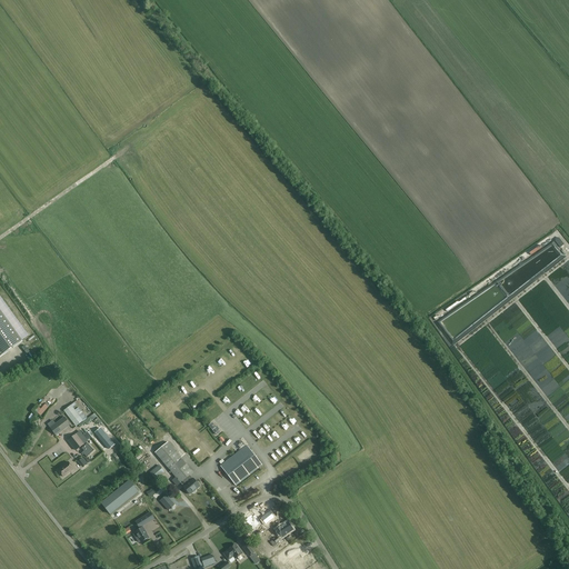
[(563,245),(559,238),(555,241),(560,248),(563,245)]
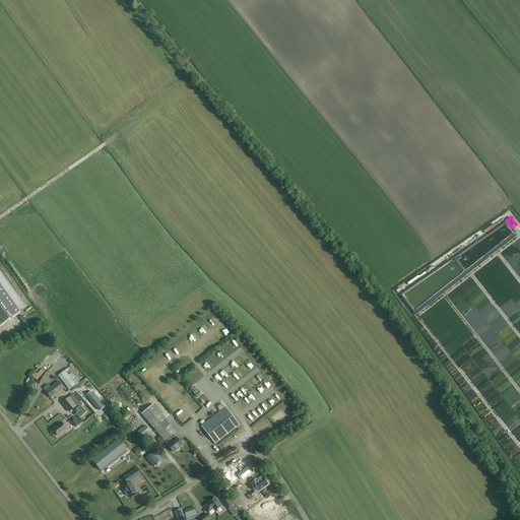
[(0,325),(20,311),(0,282),(0,325)]
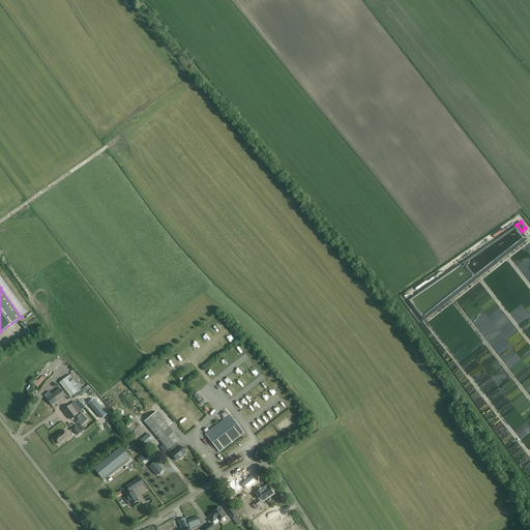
[(36,382),(49,370),(46,367),(34,380),(36,382)]
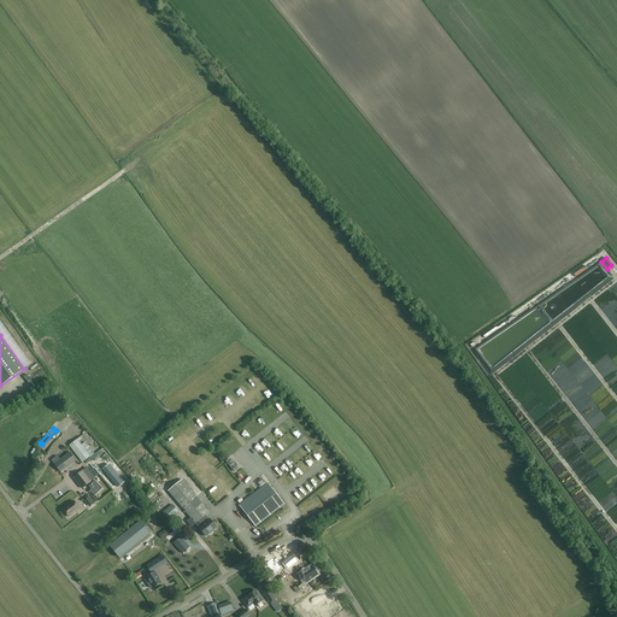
[(69,445),(82,463),(90,456),(77,439),(69,445)]
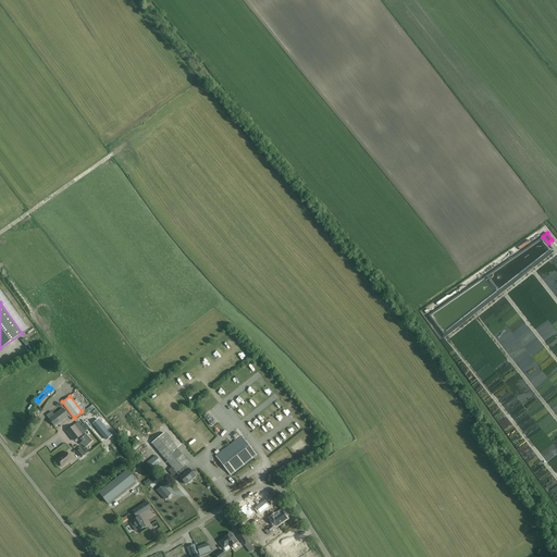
[(106,415),(128,444),(138,436),(115,406),(106,415)]
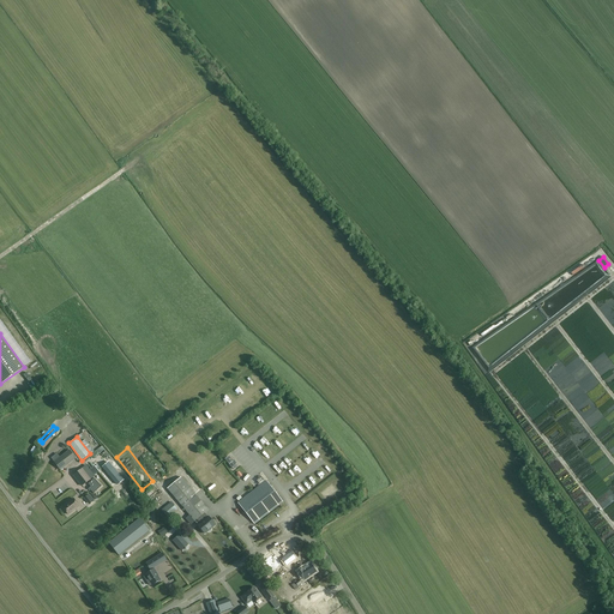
[(76,458),(70,450),(54,462),(61,470),(76,458)]
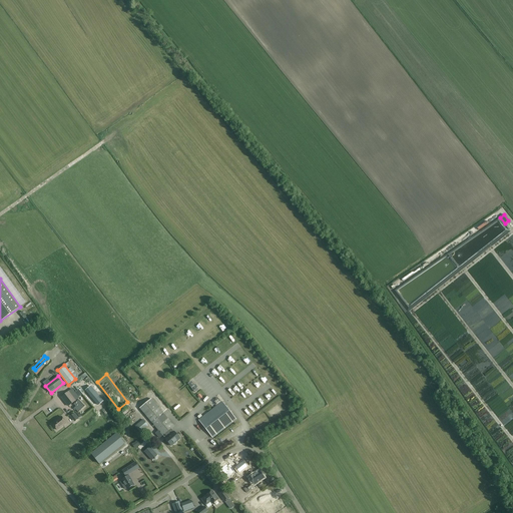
[(198,390),(191,381),(188,384),(194,392),(198,390)]
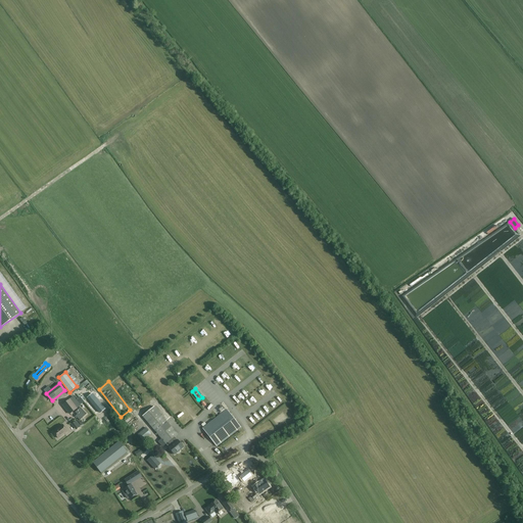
[(105,409),(93,393),(87,398),(100,414),(105,409)]
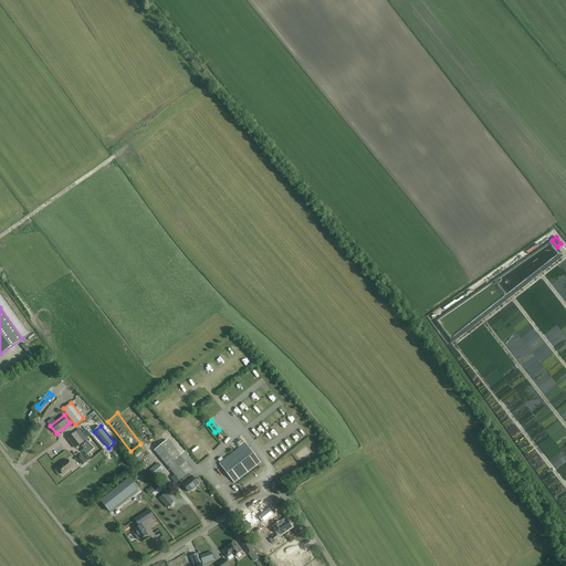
[(79,429),(74,432),(67,438),(75,448),(83,442),(86,439),(82,433),(79,429)]
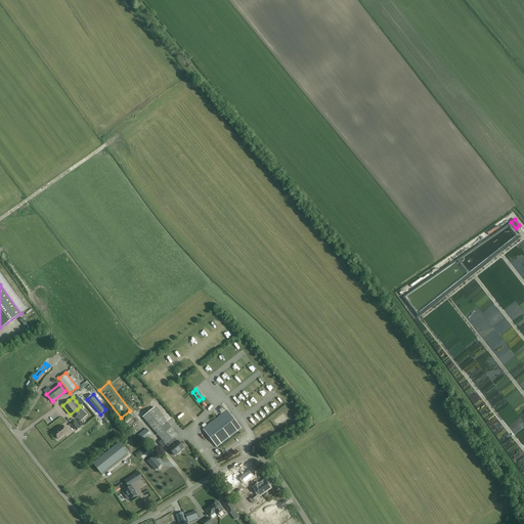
[(142,417),(161,439),(158,441),(159,442),(163,448),(164,448),(168,445),(167,444),(174,437),(178,435),(173,430),(155,406),(142,417)]
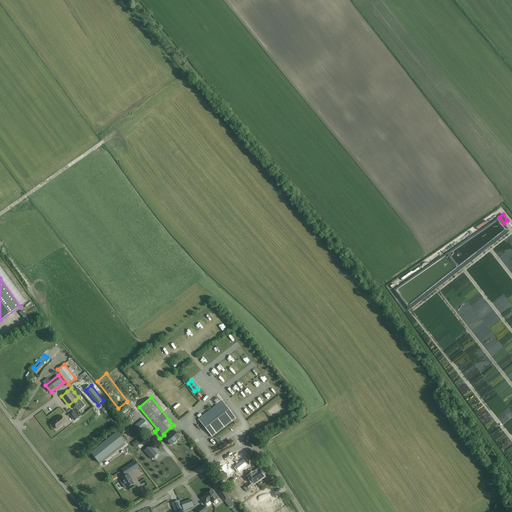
[(74,407),(78,411),(84,405),(78,399),(73,403),(75,406),(74,407)]
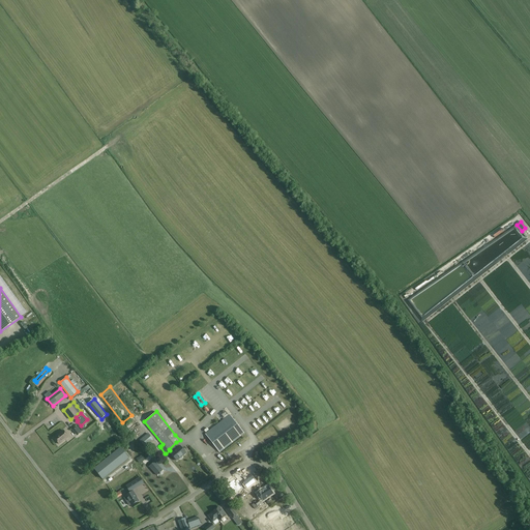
[(219,452),(244,434),(230,415),(205,434),(219,452)]
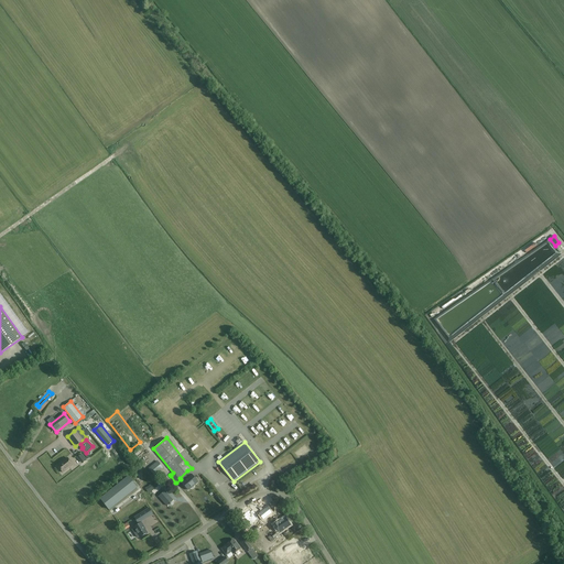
[(87,459),(82,454),(77,457),(82,464),(87,459)]
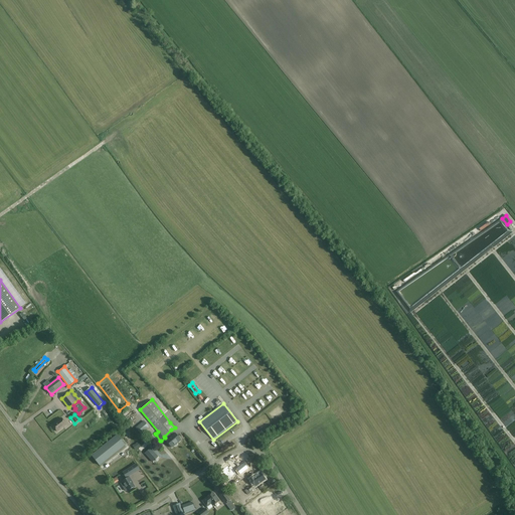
[(66,424),(61,418),(52,425),(57,432),(66,424)]
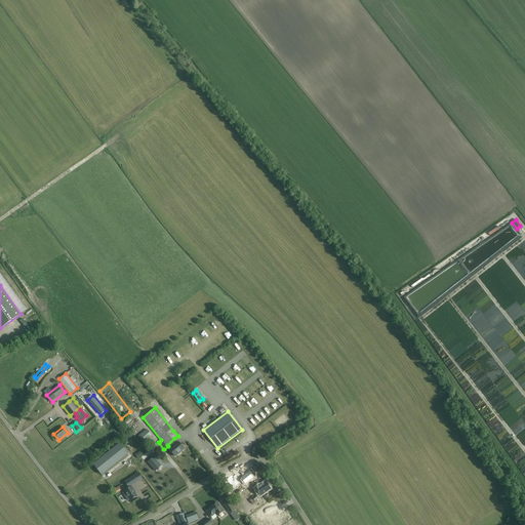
[(144,442),(152,436),(147,429),(138,436),(144,442)]
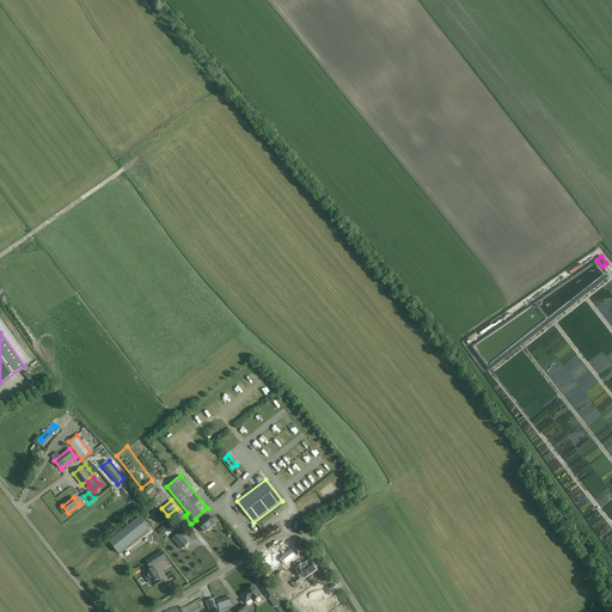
[(195,519),(196,520),(199,522),(197,524),(204,532),(207,530),(208,530),(209,530),(210,528),(210,526),(215,524),(208,515),(207,515),(203,510),(195,519)]
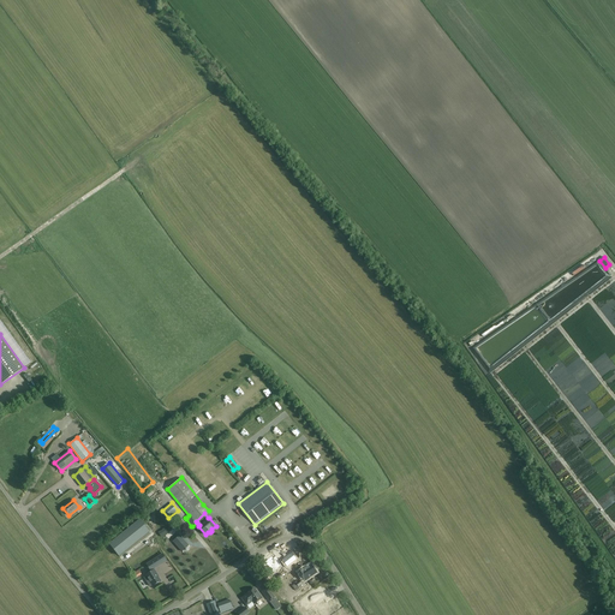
[(149,532),(139,520),(109,544),(119,556),(149,532)]
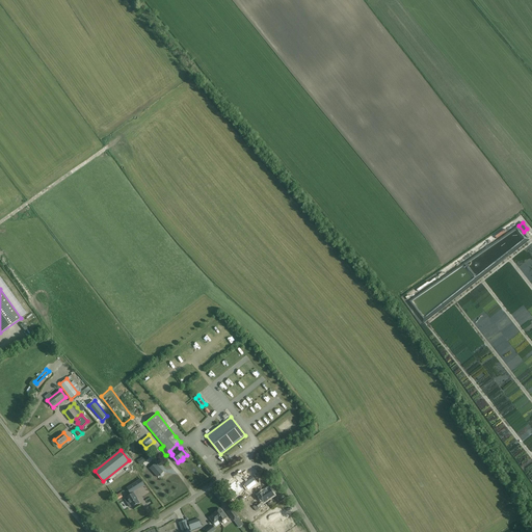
[(154,479),(163,472),(158,467),(150,474),(154,479)]
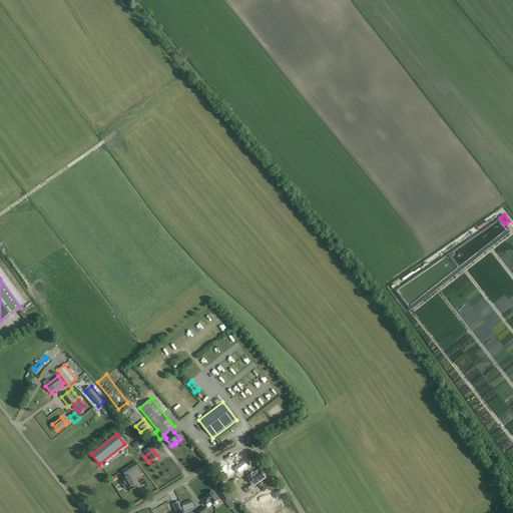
[(239,473),(247,466),(243,461),(235,468),(239,473)]
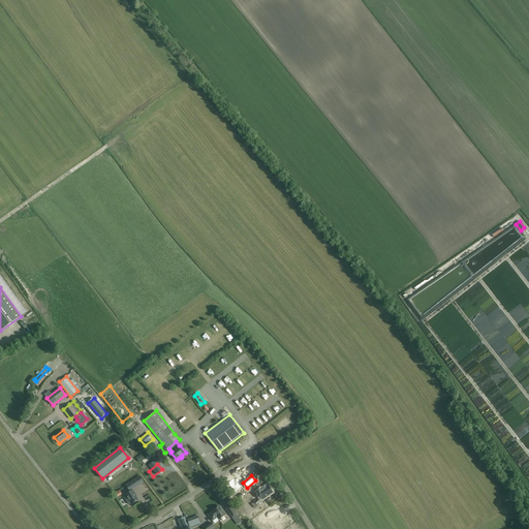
[(141,477),(133,481),(136,487),(144,481),(141,477)]
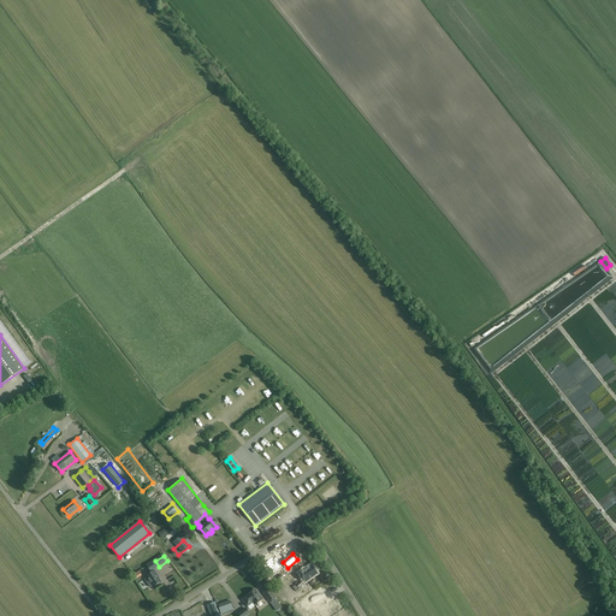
[(272,557),(265,563),(273,573),(280,568),(279,567),(282,564),(276,556),(273,558),(272,557)]
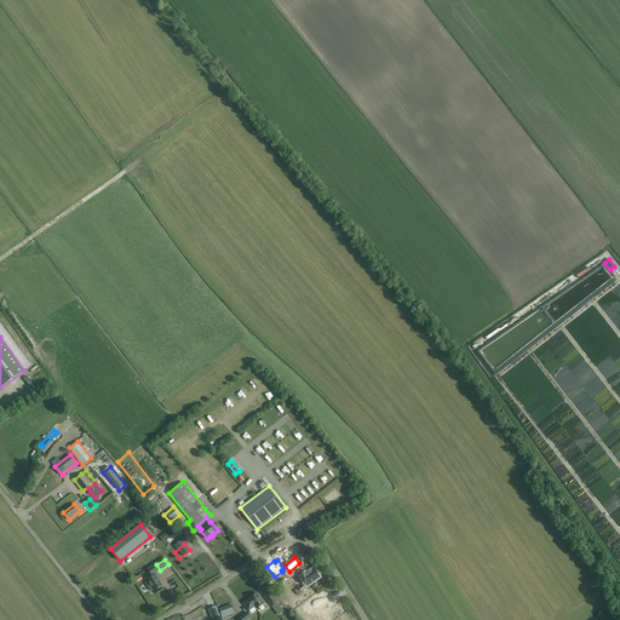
[(156,564),(148,569),(151,575),(160,570),(156,564)]
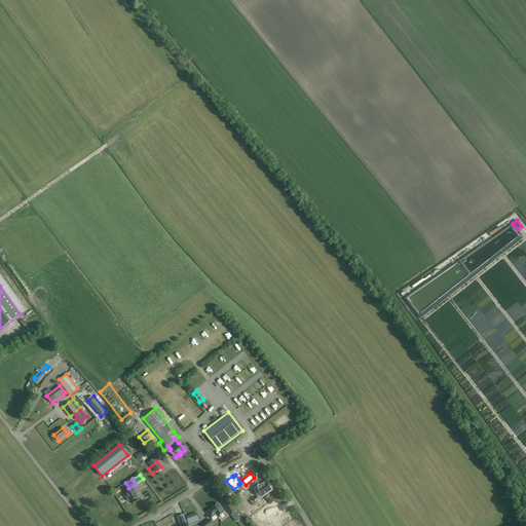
[(260,496),(271,489),(266,483),(256,490),(260,496)]
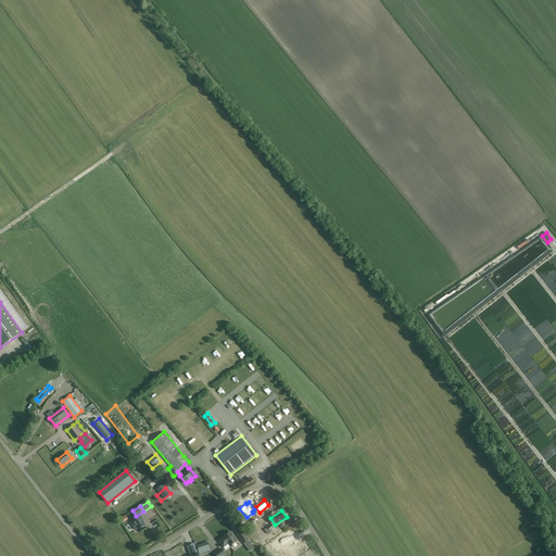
[(141,520),(142,519),(139,515),(133,520),(133,521),(130,522),(136,530),(138,529),(139,530),(146,526),(141,520)]
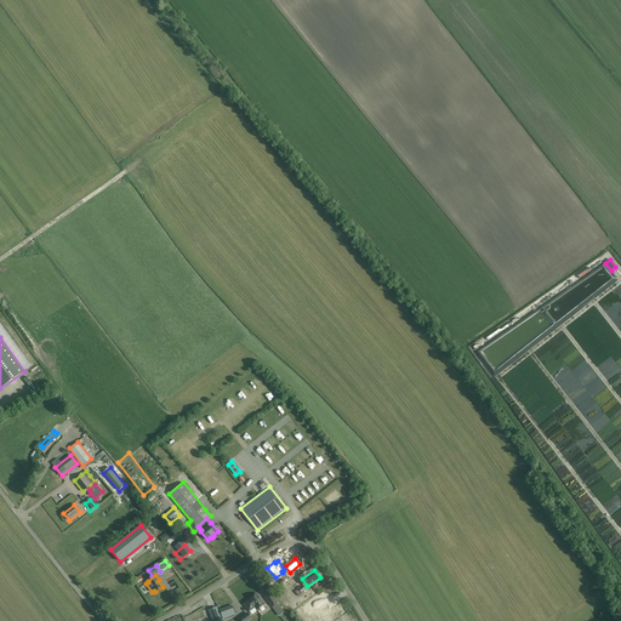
[(249,599),(250,599),(244,604),(250,611),(255,607),(257,610),(265,604),(257,593),(249,599)]
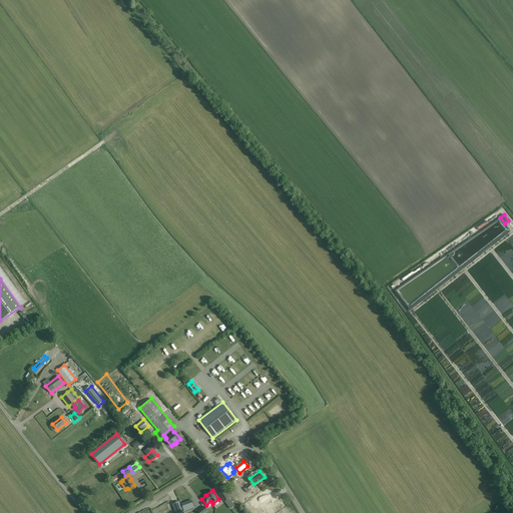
[(223,490),(219,493),(224,500),(228,497),(223,490)]
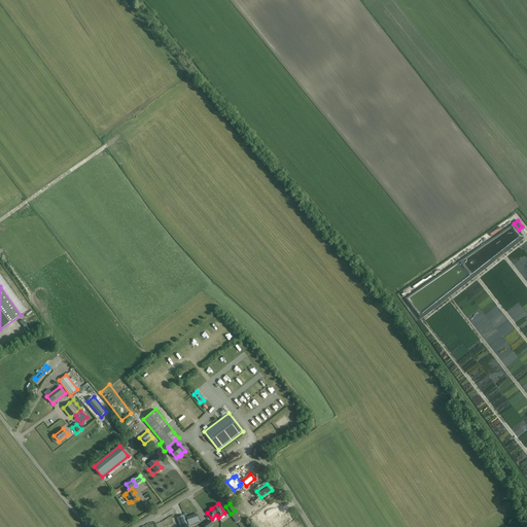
[(273,504),(261,513),(266,520),(278,512),(273,504)]
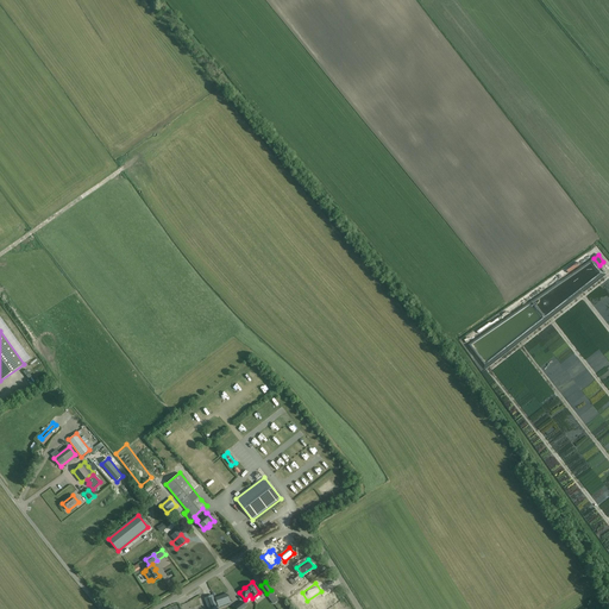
[(318,601),(324,608),(325,608),(326,608),(327,608),(332,606),(331,604),(338,600),(337,598),(338,597),(336,595),(334,595),(332,591),(322,597),(320,595),(318,597),(319,600),(318,601)]
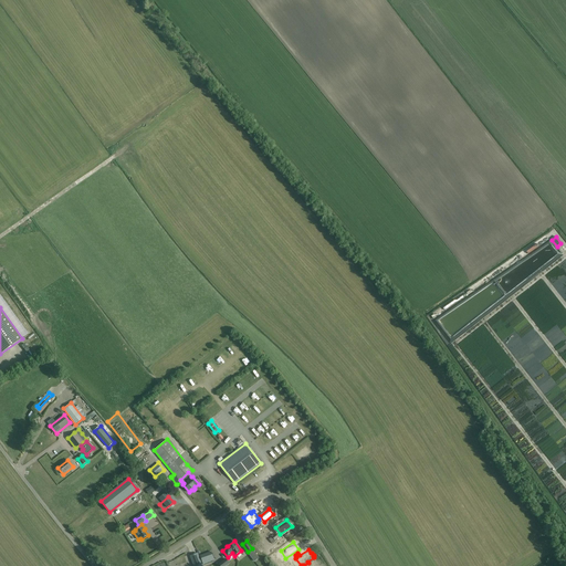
[(200,556),(203,564),(215,559),(211,552),(200,556)]
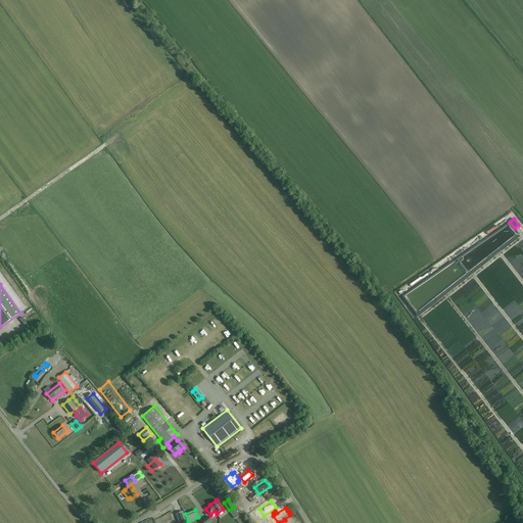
[(183,511),(176,513),(179,522),(185,522),(187,522),(183,511)]
